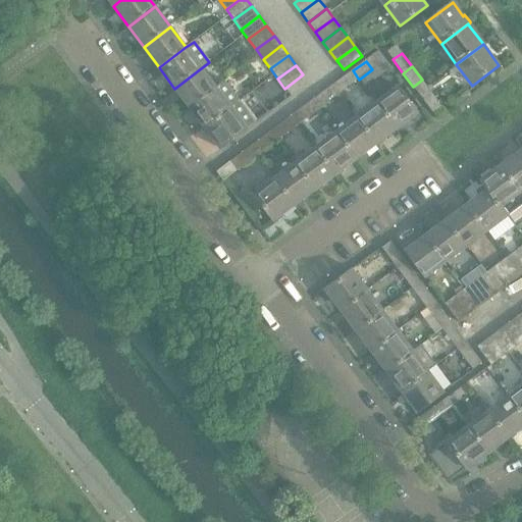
[(216,89),(201,68),(174,89),(190,109),(216,89)]
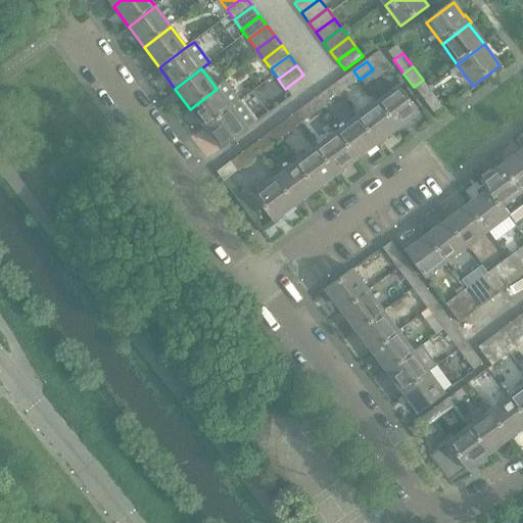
[(346,89),(360,80),(353,70),(340,81),(346,89)]
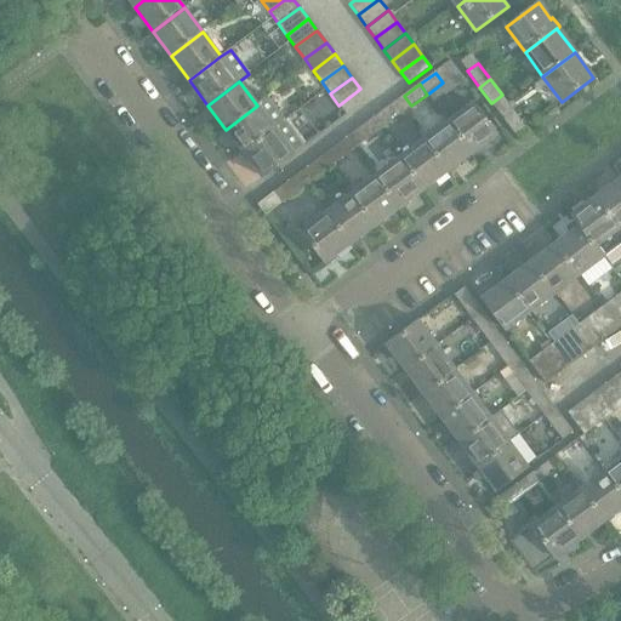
[(244,154),(285,124),(267,98),(257,106),(226,130),(244,154)]
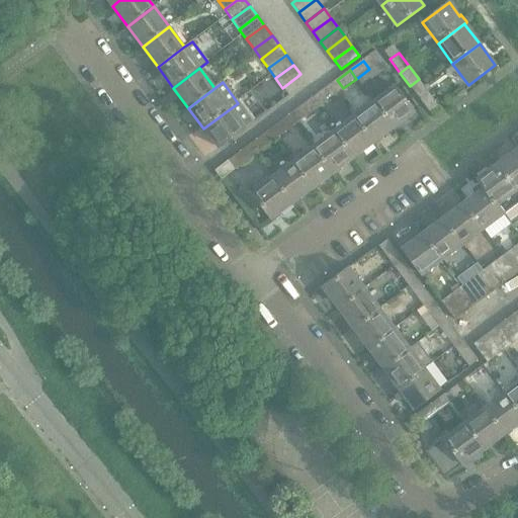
[(415,113),(394,85),(372,101),(394,128),(415,113)]
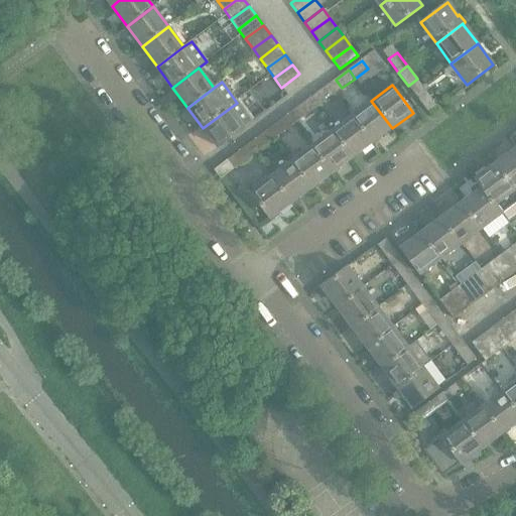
[(315,109),(329,99),(321,90),(308,100),(315,109)]
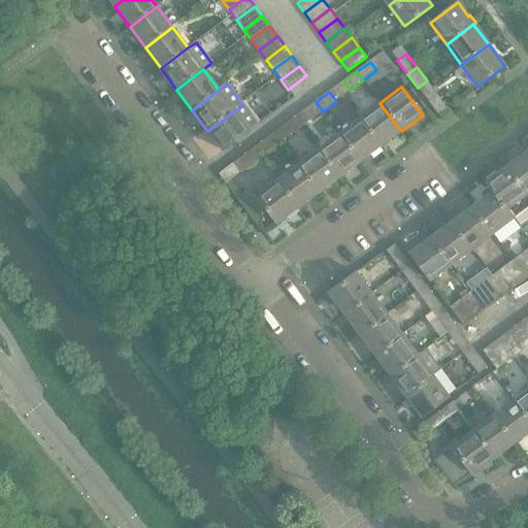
[(447,109),(437,96),(428,102),(438,116),(447,109)]
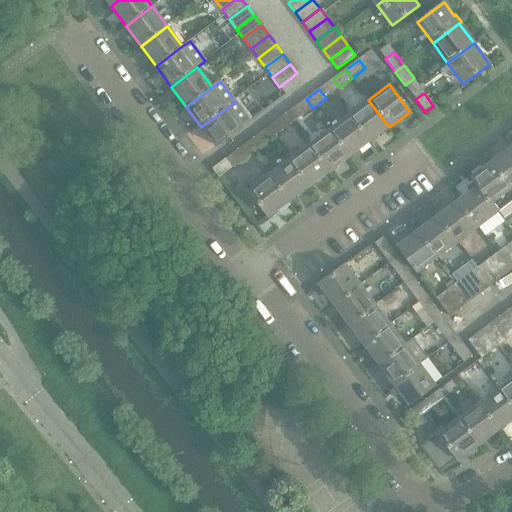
[(300,117),(313,108),(306,99),(293,109),(300,117)]
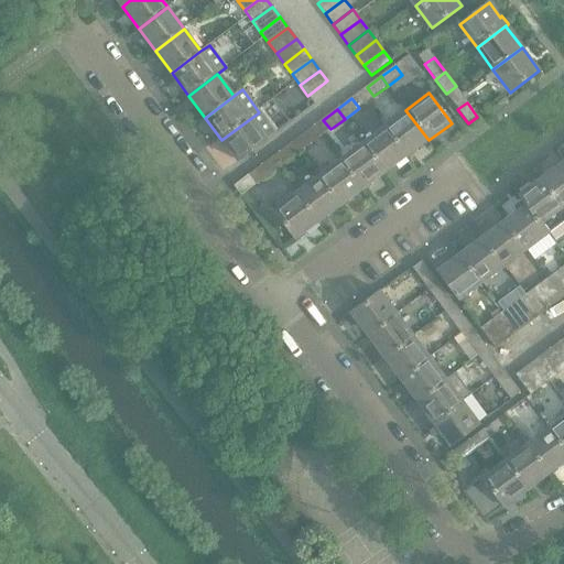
[(429,140),(405,110),(384,126),(407,156),(429,140)]
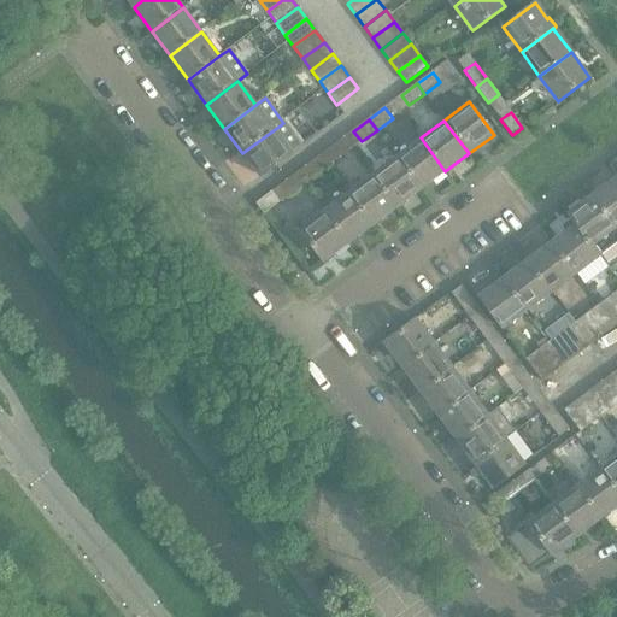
[(283,123),(242,153),(260,177),(301,147),(283,123)]
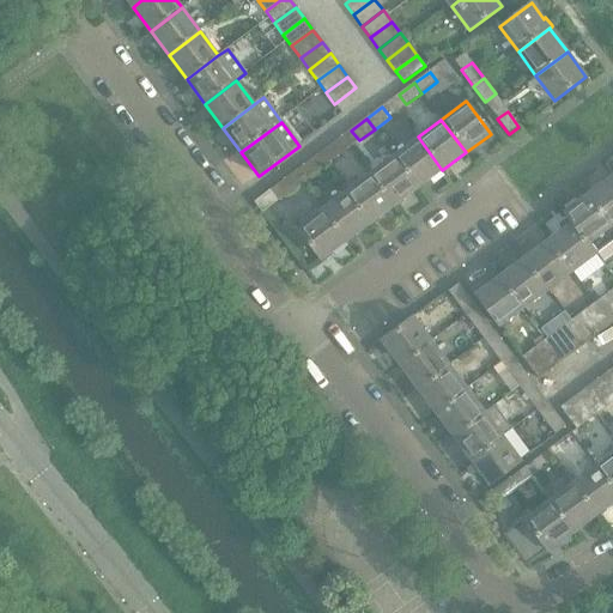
[(442,170),(418,137),(394,155),(418,188),(442,170)]
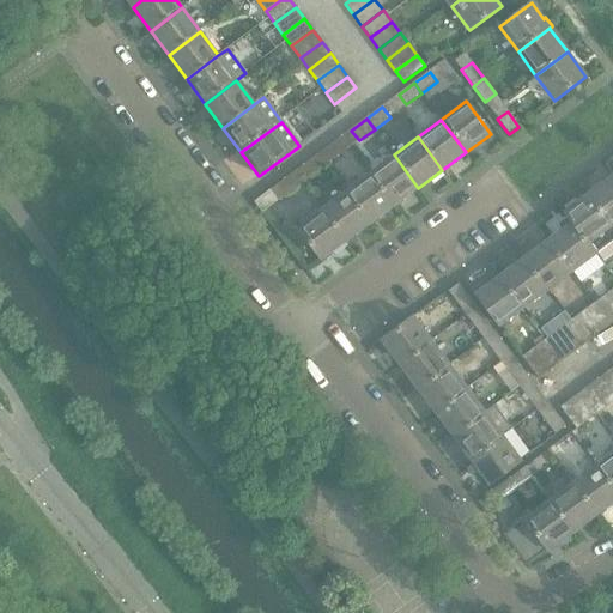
[(326,164),(341,152),(334,143),(319,155),(326,164)]
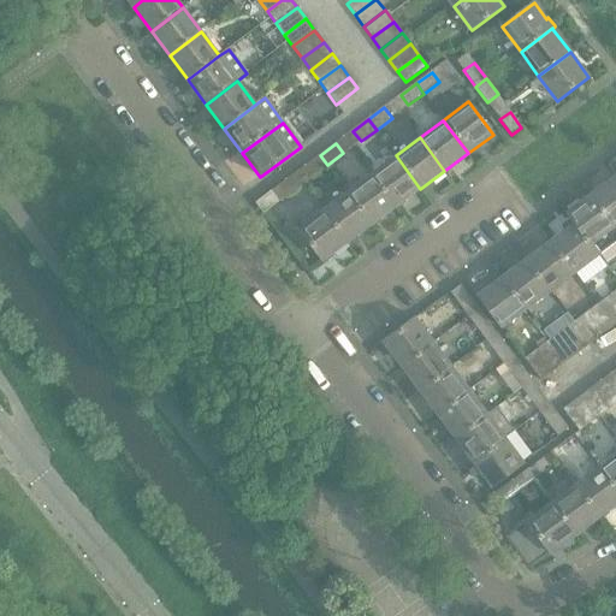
[(312,177),(327,165),(320,155),(303,167),(312,177)]
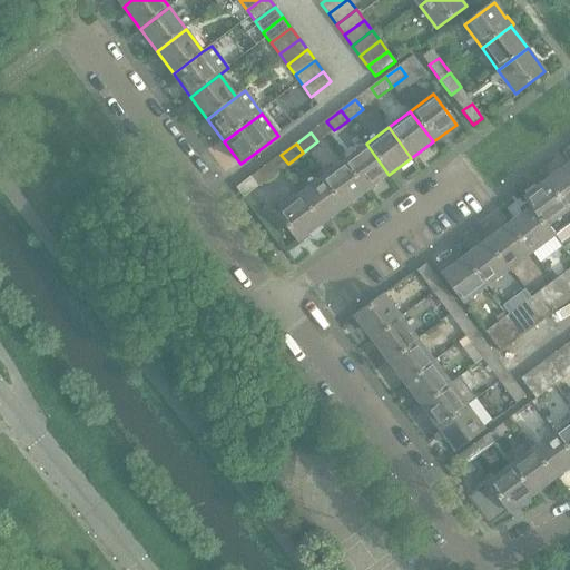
[(389,175),(366,144),(343,161),(365,192),(389,175)]
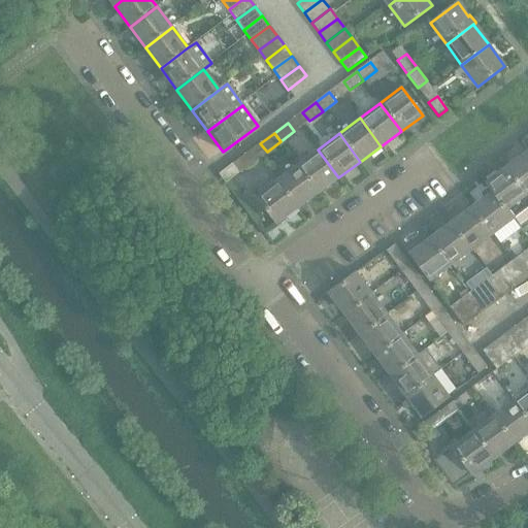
[(338,177),(318,150),(297,164),(319,193),(338,177)]
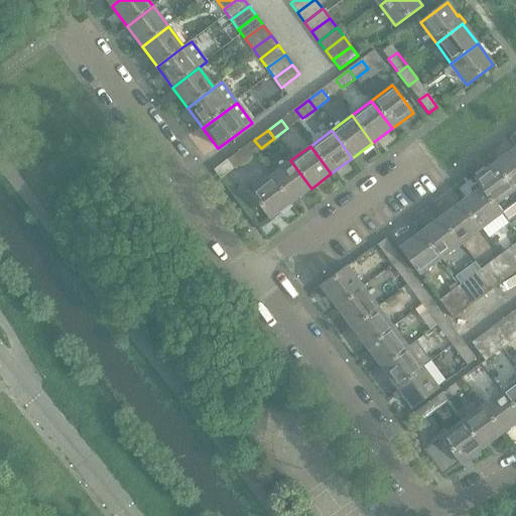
[(515,188),(515,150),(514,148),(494,163),(514,190),(515,188)]
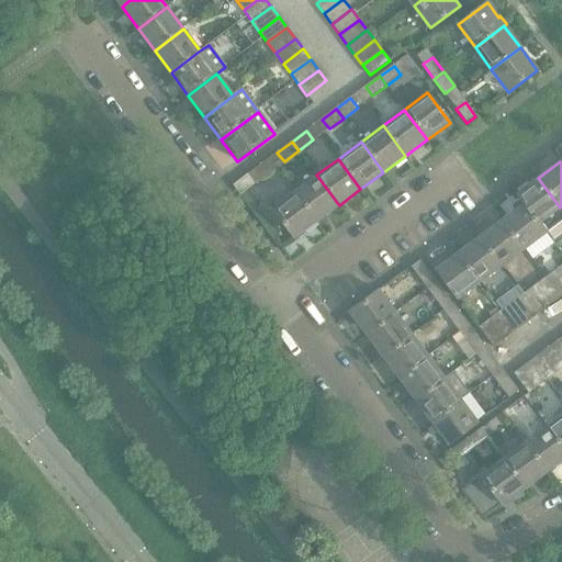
[(255,183),(270,172),(262,164),(248,173),(255,183)]
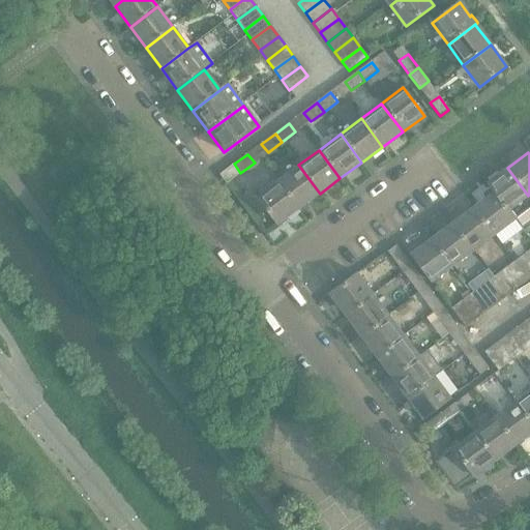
[(320,194),(298,165),(277,180),(299,209),(320,194)]
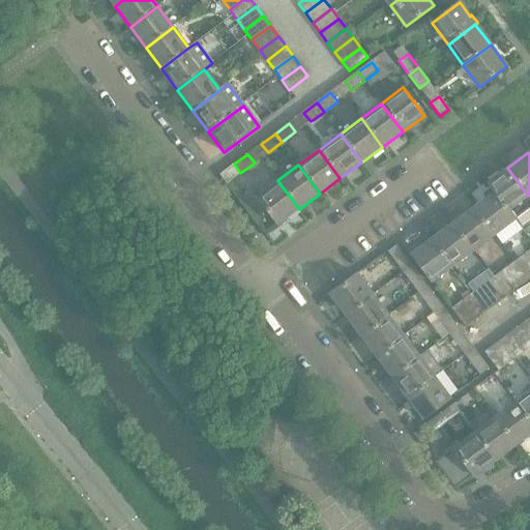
[(494,193),(508,211),(514,219),(529,207),(529,198),(528,196),(507,168),(486,183),(493,193),(494,193)]
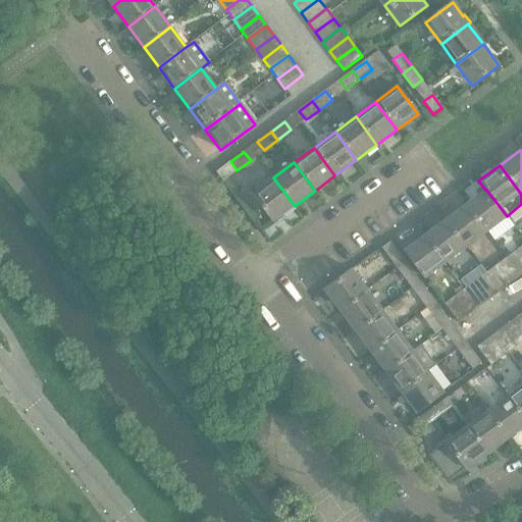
[(295,206),(273,177),(253,193),(273,221),(295,206)]
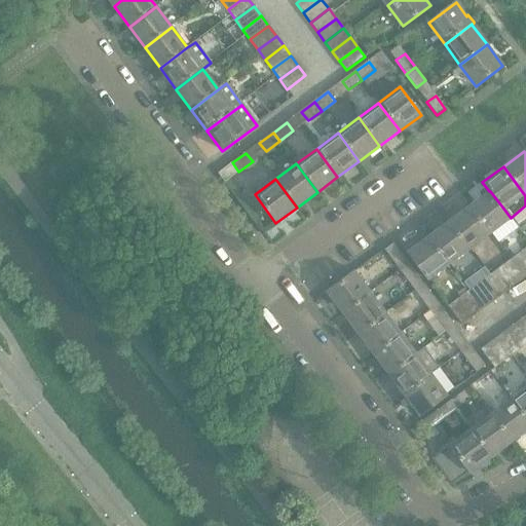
[(511,218),(504,210),(490,191),(489,191),(468,207),(489,234),(511,218)]
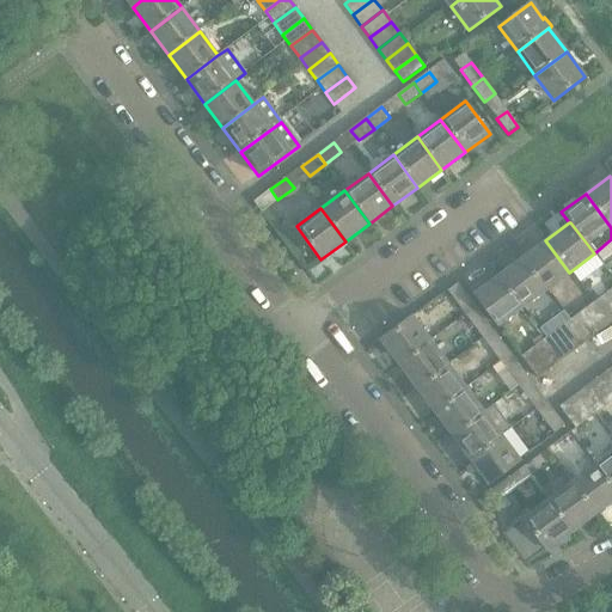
[(569,273),(545,240),(521,258),(545,291),(569,273)]
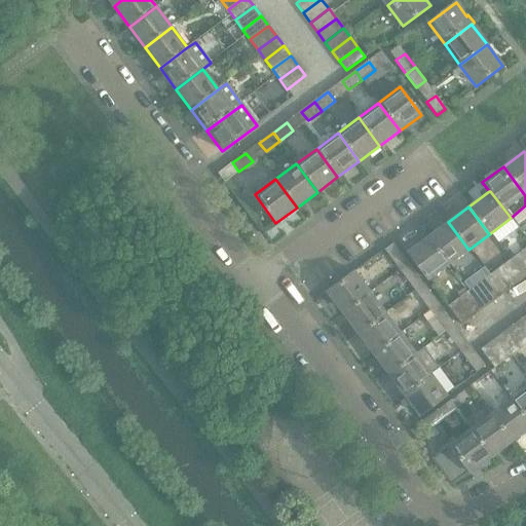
[(468,250),(448,222),(427,238),(448,265),(468,250)]
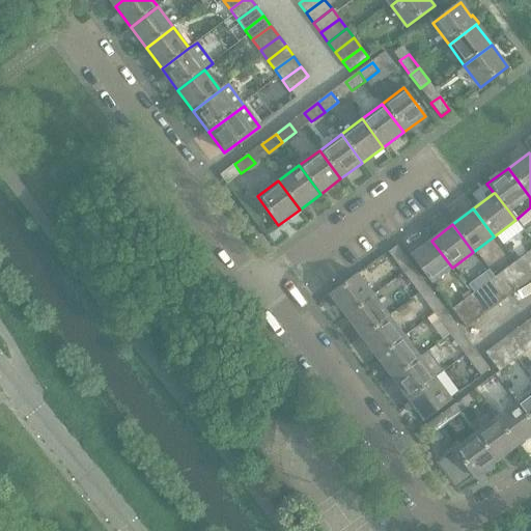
[(452,268),(431,241),(411,256),(431,283),(452,268)]
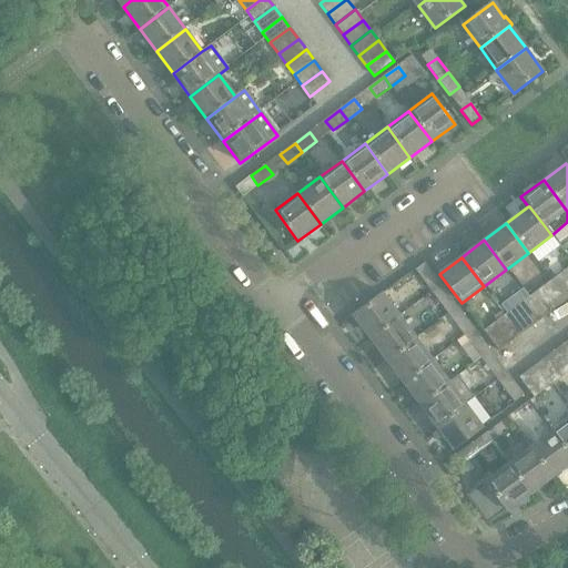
[(435,279),(424,264),(415,272),(426,285),(435,279)]
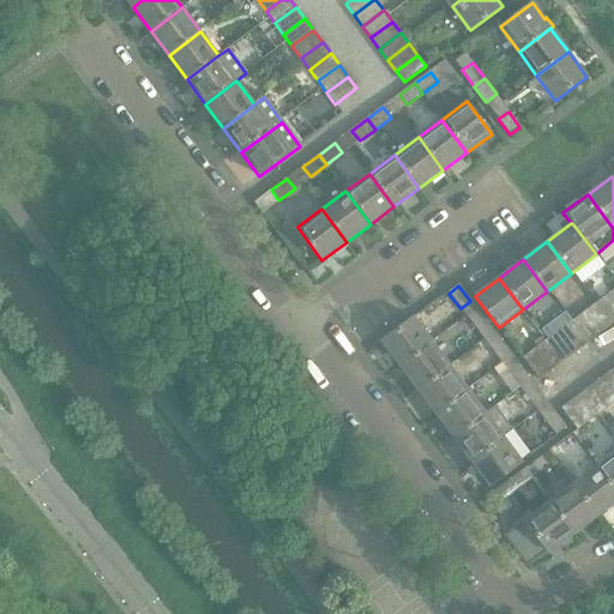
[(613,290),(602,299),(613,314),(613,290)]
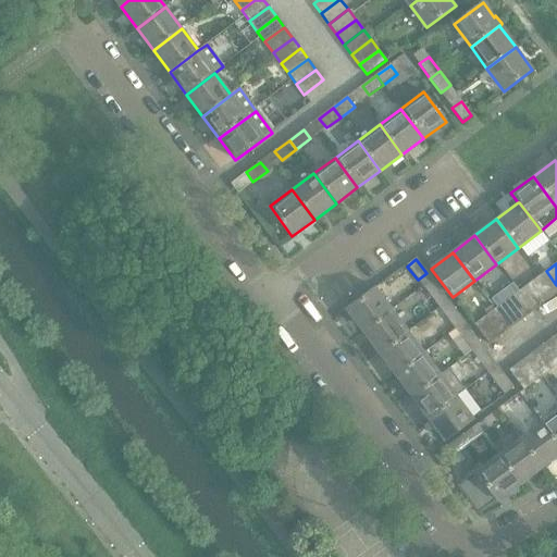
[(556,294),(556,285),(546,271),(536,279),(551,299),(556,294)]
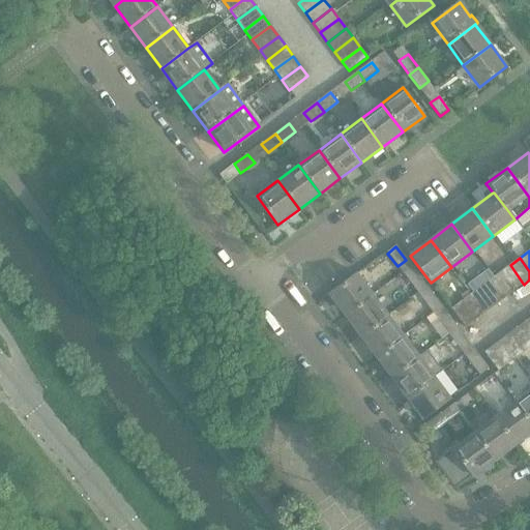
[(524,285),(510,265),(500,273),(514,292),(524,285)]
